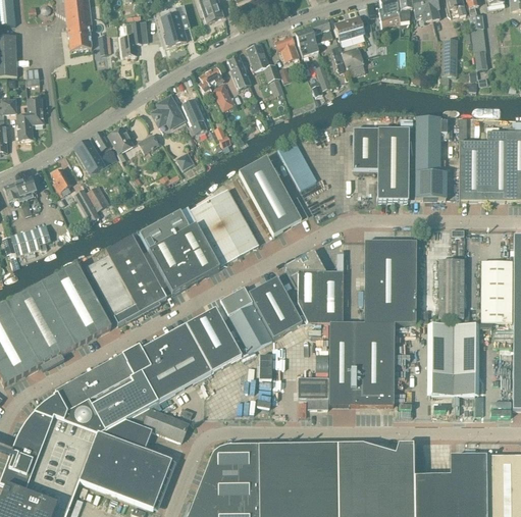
[(0,0),(0,24),(16,23),(14,0),(0,0)]
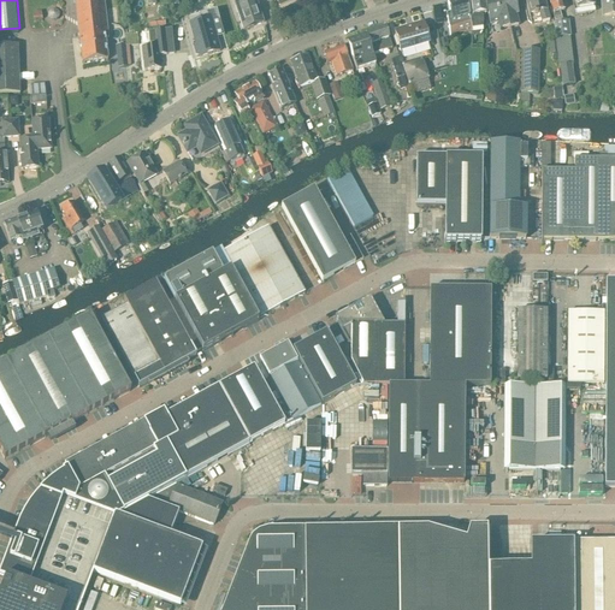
[(77,0),(81,33),(84,59),(108,55),(107,35),(110,35),(106,0),(77,0)]
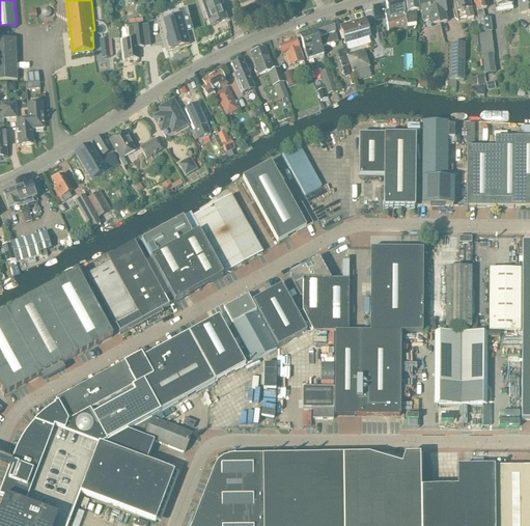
[(203,0),(211,22),(230,15),(225,0),(203,0)]
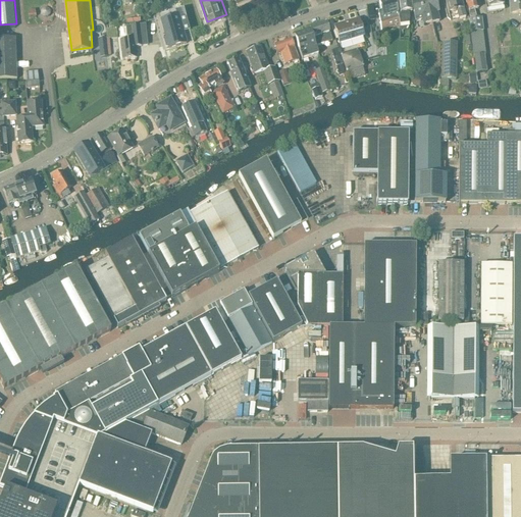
[(399,10),(398,0),(381,0),(382,6),(379,7),(382,26),(383,26),(383,28),(385,28),(385,26),(401,21),(399,10)]
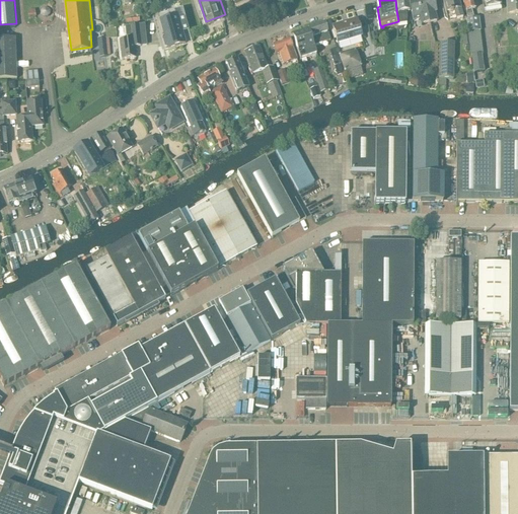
[(410,7),(409,0),(397,0),(400,23),(408,22),(408,15),(407,8),(410,8),(410,7)]
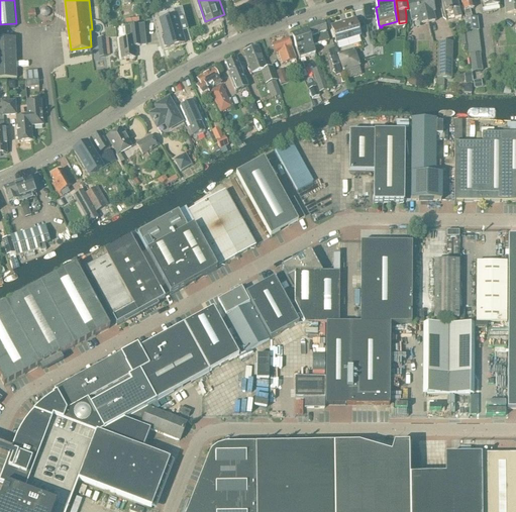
[(412,18),(418,17),(419,21),(435,18),(433,9),(434,8),(432,0),(409,0),(411,13),(412,18)]
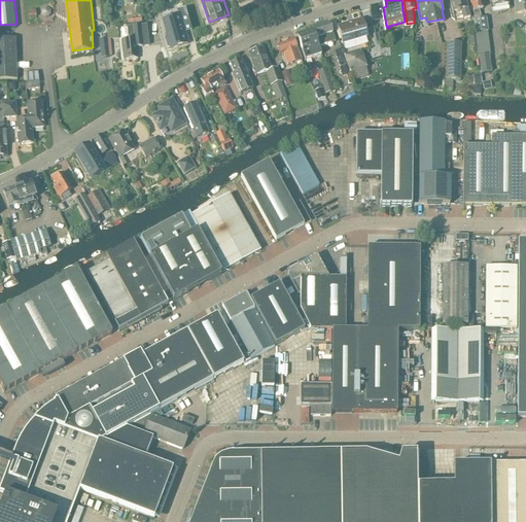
[(471,13),(467,0),(451,0),(456,16),(471,13)]
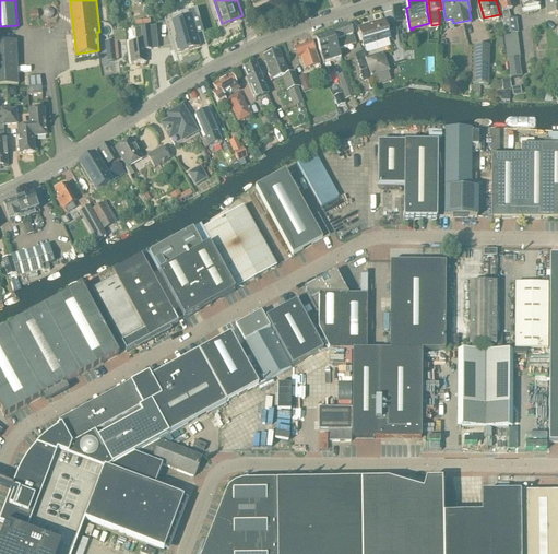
[(500,0),(505,15),(511,13),(509,6),(513,4),(512,0),(500,0)]
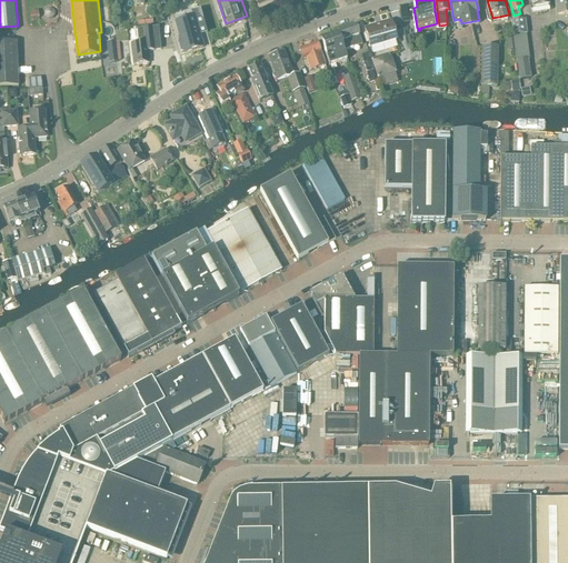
[(550,6),(549,0),(532,0),(534,3),(532,4),(532,9),(550,6)]
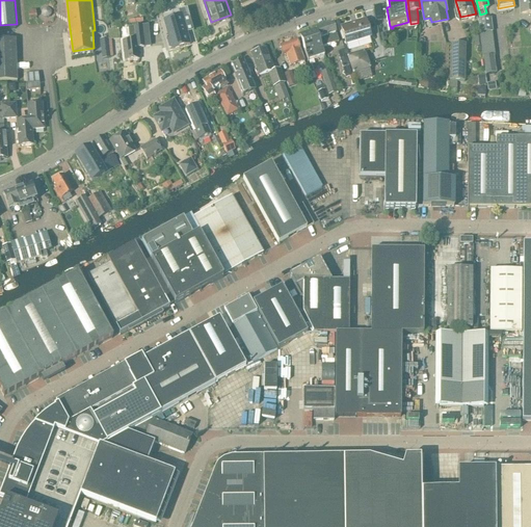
[(520,0),(521,9),(530,8),(530,0),(520,0)]
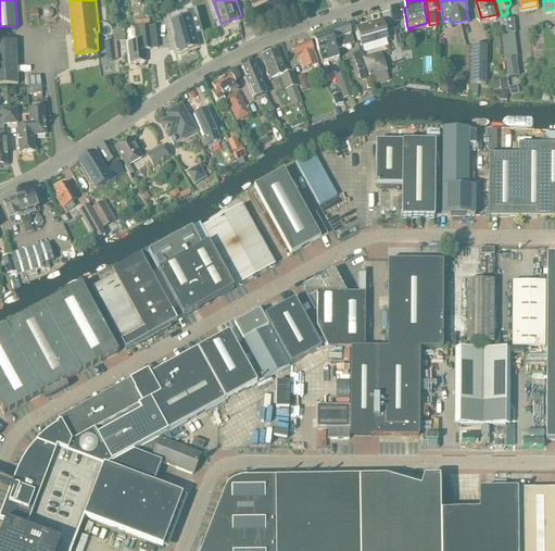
[(45,8),(45,9),(45,10),(46,11),(46,12),(47,13),(48,13),(49,13),(50,13),(51,13),(52,13),(52,12),(53,12),(53,11),(54,10),(54,9),(54,8),(53,7),(53,5),(52,4),(51,4),(50,4),(49,4),(48,4),(47,4),(47,5),(46,7),(45,8)]
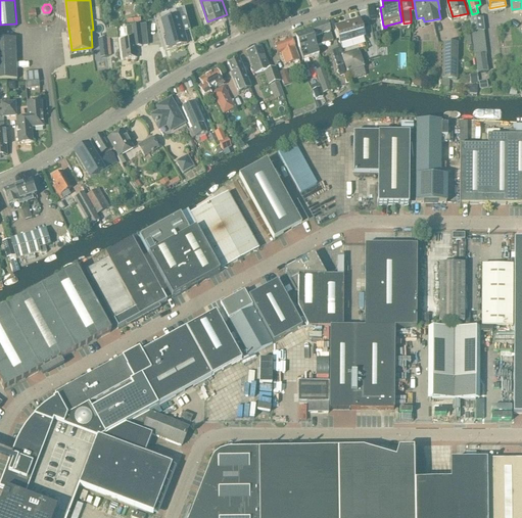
[(163,25),(158,26),(158,28),(161,36),(161,39),(164,47),(170,45),(189,40),(186,30),(191,28),(185,5),(178,7),(180,13),(173,15),(171,16),(162,18),(163,25)]
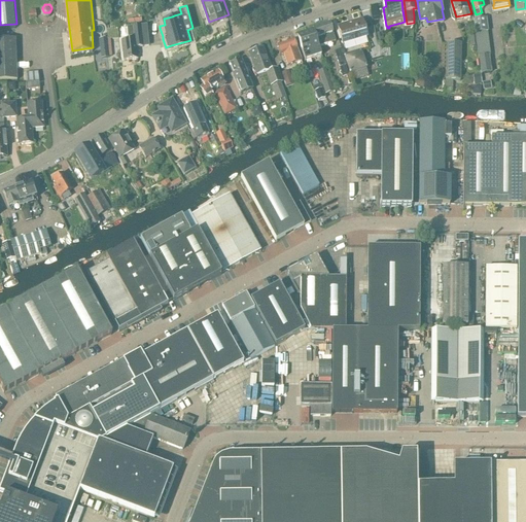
[(477,29),(487,27),(488,27),(487,14),(479,15),(475,15),(477,29)]
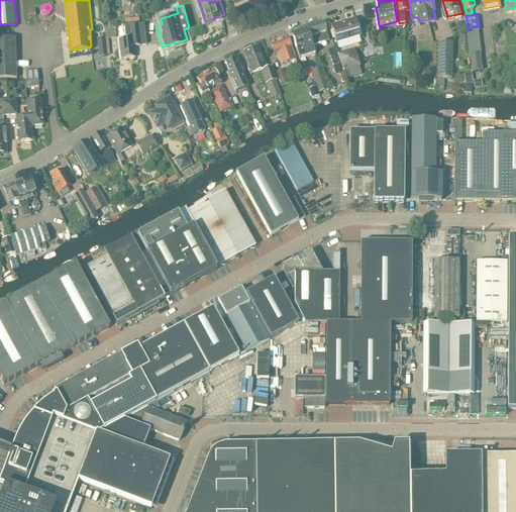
[(360,32),(355,15),(332,22),(337,39),(360,32)]
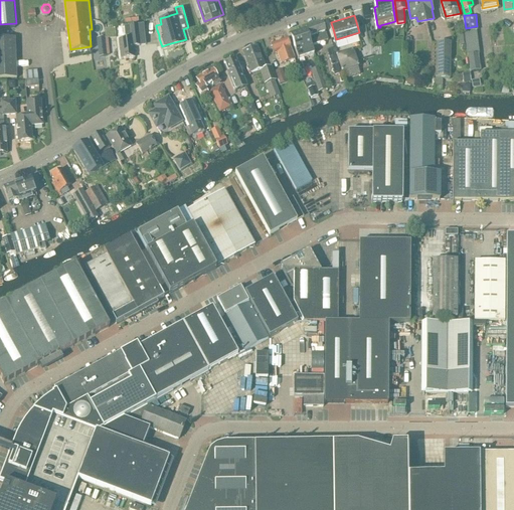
[(307,24),(313,42),(313,43),(315,42),(315,40),(329,35),(323,18),(307,24)]
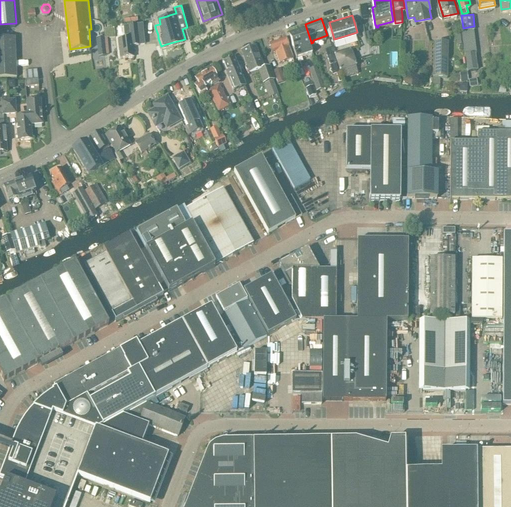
[(125,35),(119,36),(121,55),(135,53),(133,42),(139,41),(138,30),(144,29),(143,20),(129,22),(130,31),(126,31),(127,35),(125,35)]
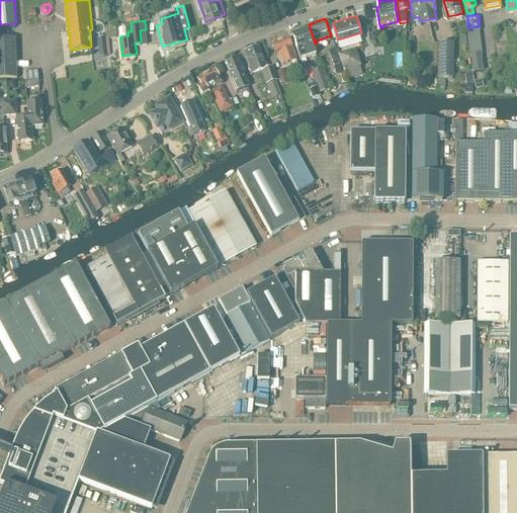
[(110,25),(106,25),(107,35),(109,34),(111,34),(116,33),(117,33),(116,24),(110,25)]
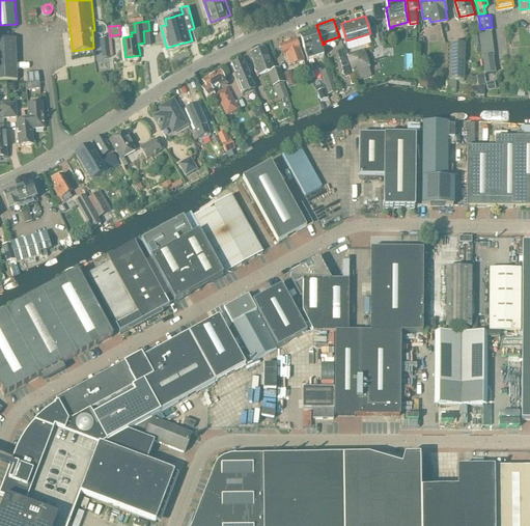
[(323,45),(323,44),(316,25),(300,30),(308,56),(325,51),(323,45)]
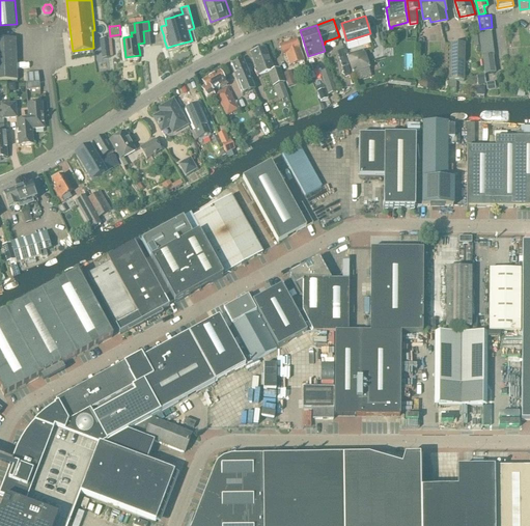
[(483,53),(494,52),(495,52),(491,27),(480,29),(483,53)]
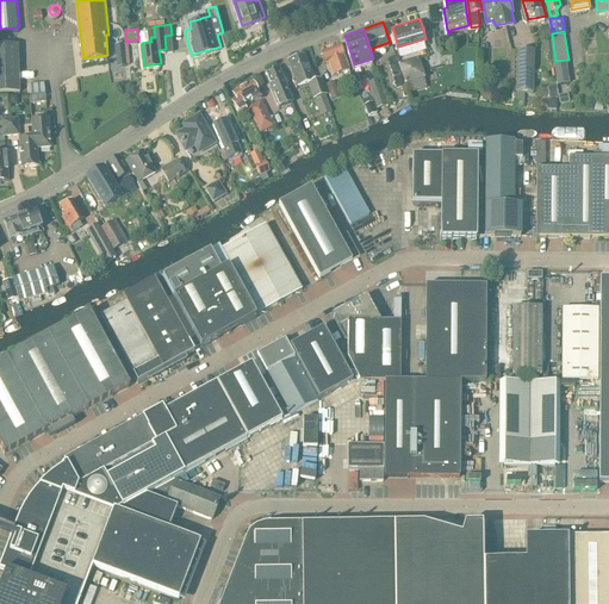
[(0,88),(22,88),(19,39),(0,41),(0,88)]
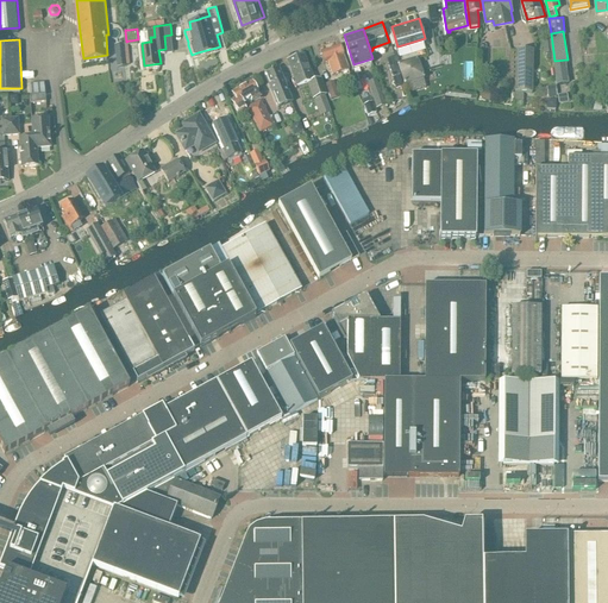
[(125,39),(116,41),(118,63),(127,62),(127,60),(125,42),(125,39)]
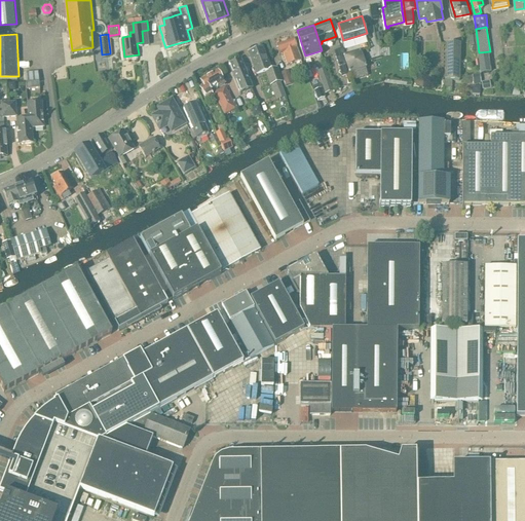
[(294,35),(277,41),(280,50),(284,49),(288,61),(299,58),(301,57),(294,35)]
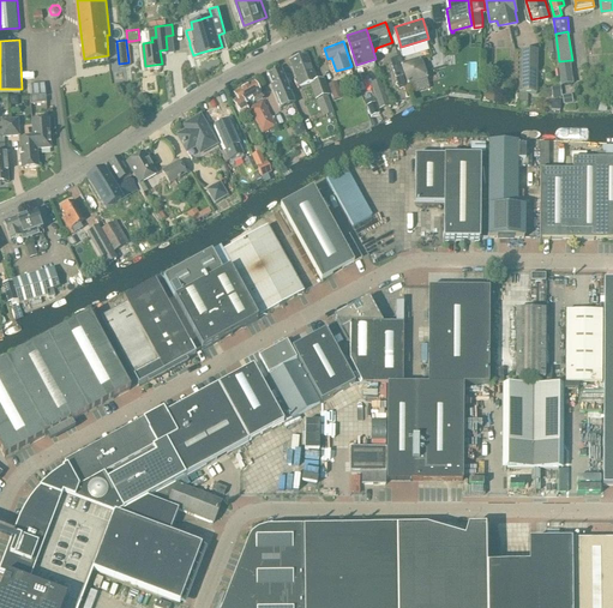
[(522,46),(520,89),(536,89),(539,46),(522,46)]
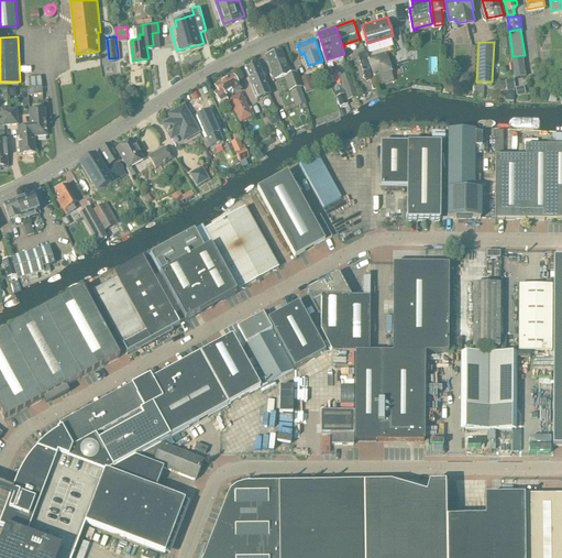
[(290,73),(282,46),(266,51),(272,66),(271,69),(272,75),(274,74),(275,77),(286,74),(290,88),(300,85),(296,70),(290,73)]
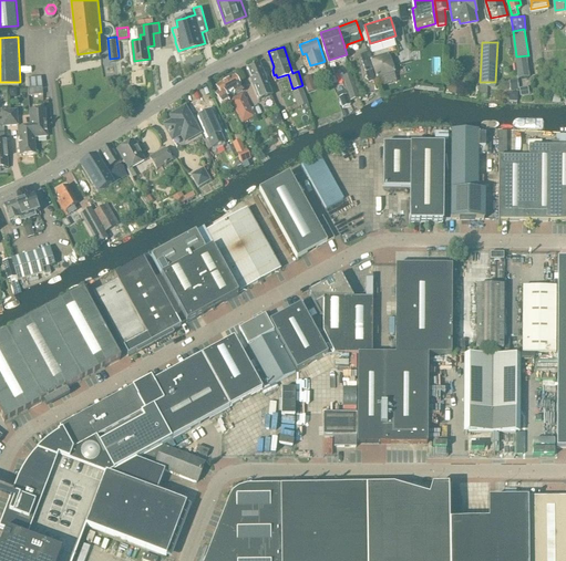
[(377,76),(367,47),(361,48),(371,79),(377,76)]
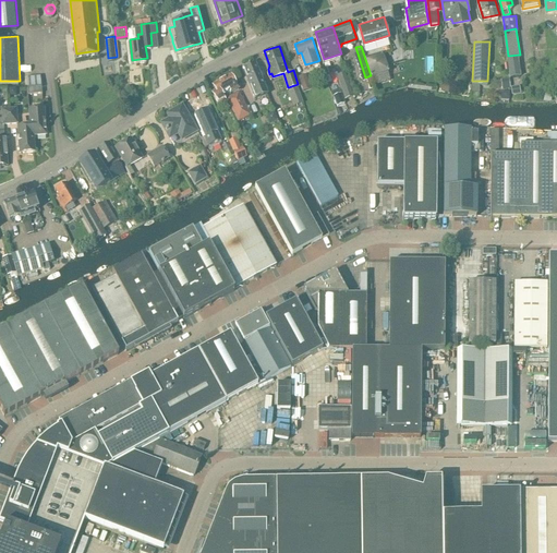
[(388,68),(383,51),(366,56),(372,73),(388,68)]
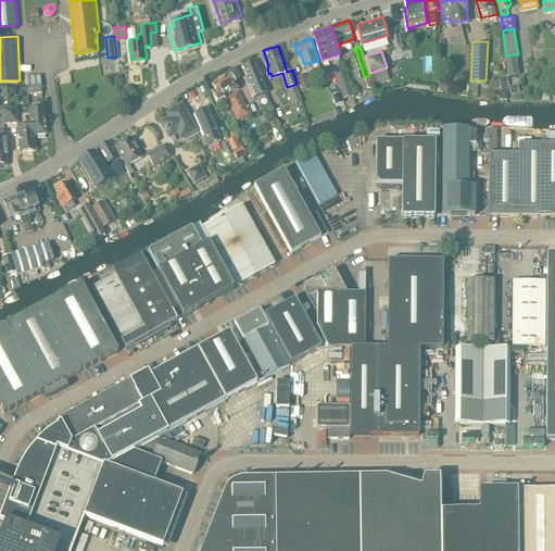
[(517,54),(506,55),(509,74),(519,72),(517,54)]
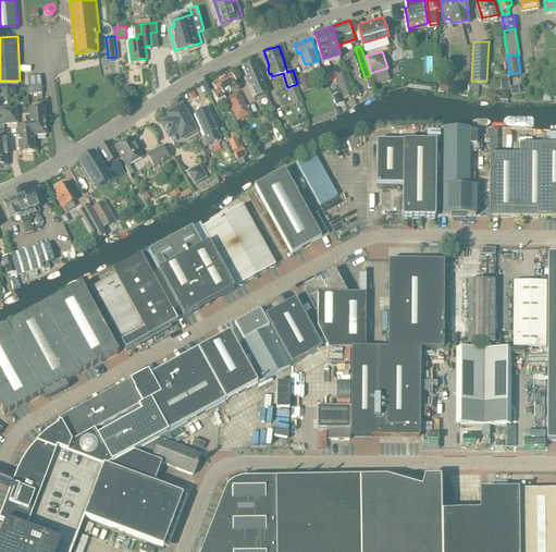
[(268,89),(256,59),(244,64),(256,94),(268,89)]
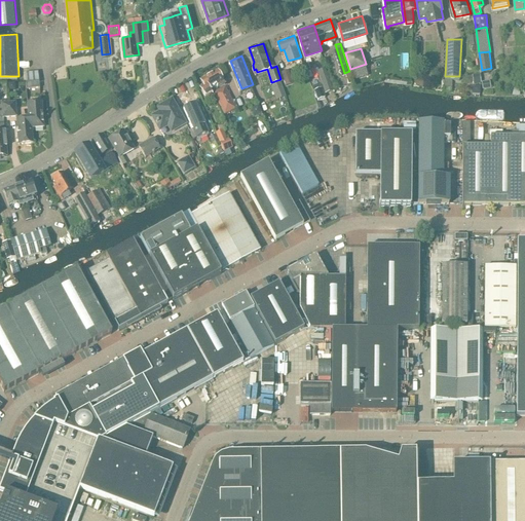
[(334,86),(333,83),(326,64),(322,65),(319,66),(326,89),(334,86)]
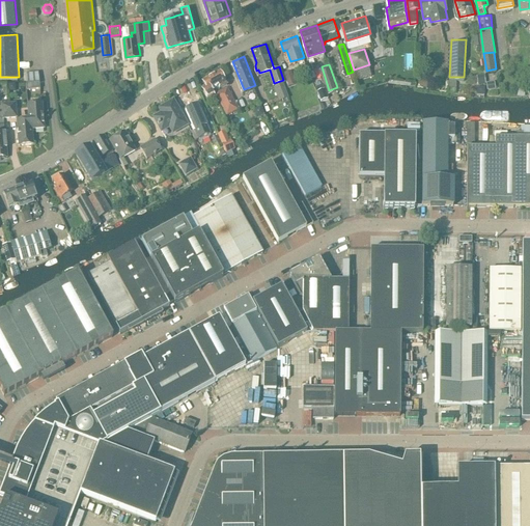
[(206,82),(202,84),(210,98),(214,95),(215,94),(217,93),(214,88),(228,80),(221,67),(203,77),(206,82)]
